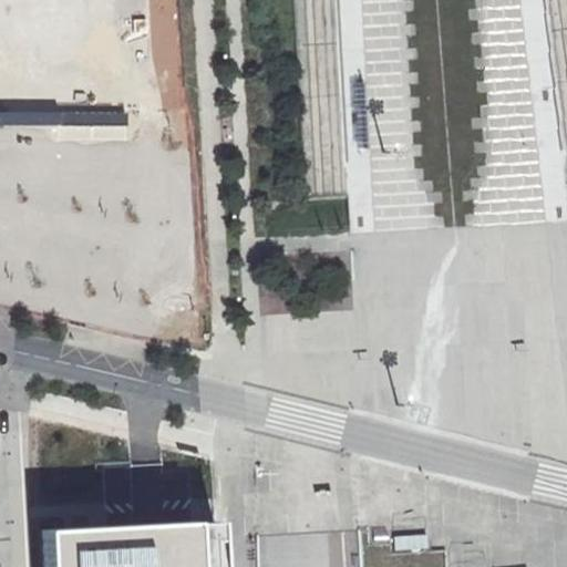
[(0,124),(58,124),(57,106),(57,99),(0,99),(0,124)]
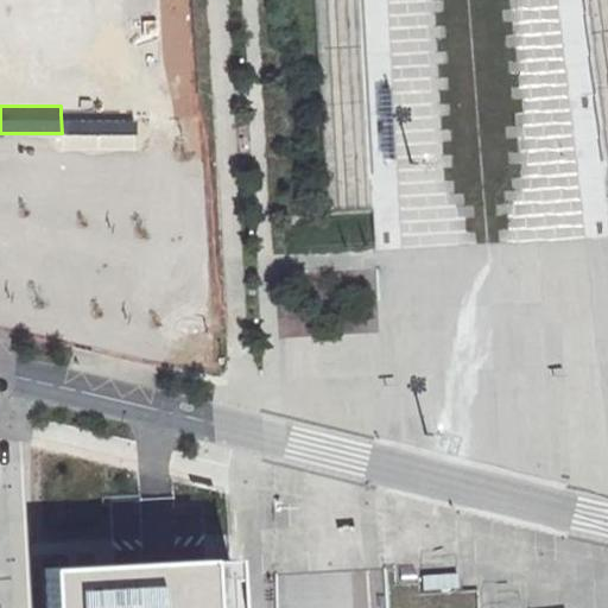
[(137,114),(61,114),(62,133),(138,134),(137,114)]
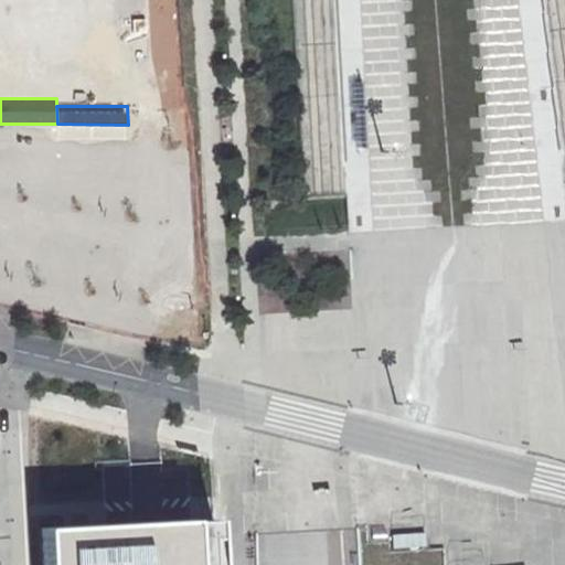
[(193,564),(191,519),(40,528),(42,564),(193,564)]
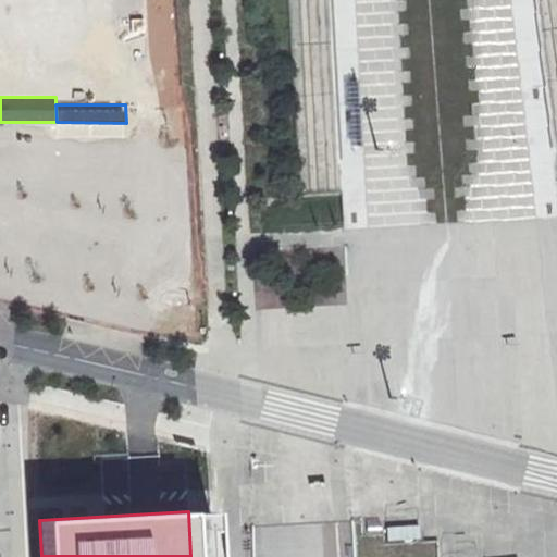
[(353,556),(350,521),(335,521),(251,525),(251,556),(353,556)]
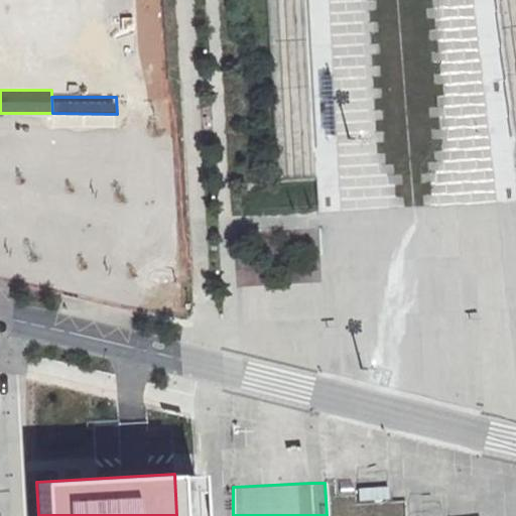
[(388,485),(357,485),(358,500),(366,499),(389,498),(388,485)]
